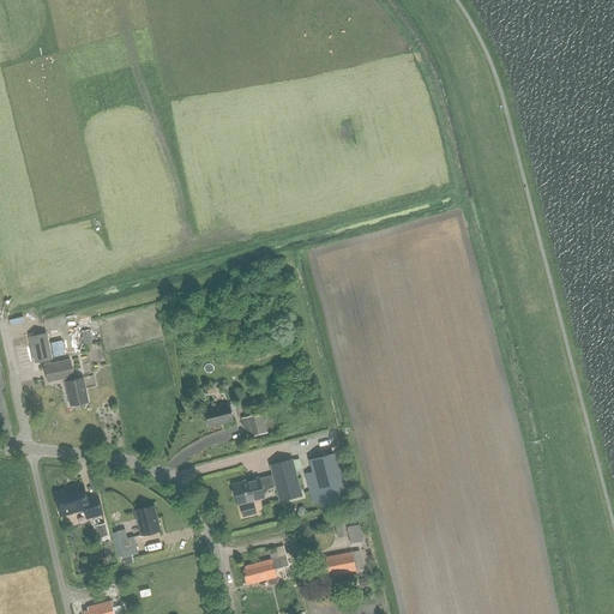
[(88,343),(96,342),(94,329),(85,330),(88,343)]
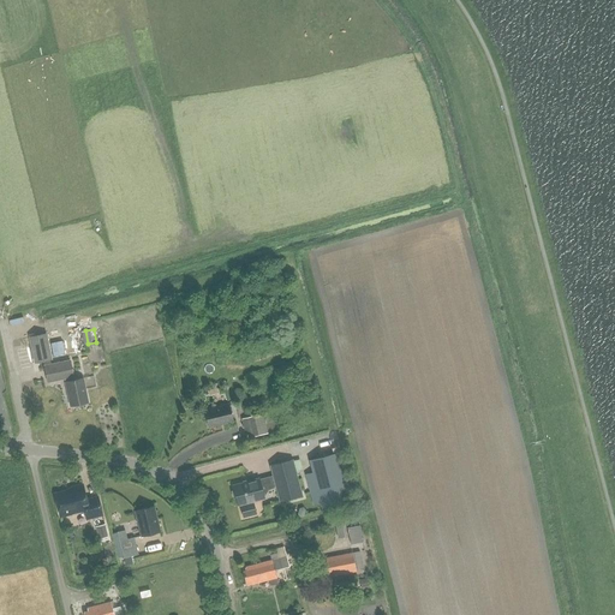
[(48,383),(65,380),(66,383),(65,383),(71,407),(88,404),(83,380),(73,382),(72,378),(73,378),(70,362),(51,366),(49,362),(52,362),(46,335),(30,339),(35,364),(45,363),(46,368),(45,368),(48,383)]
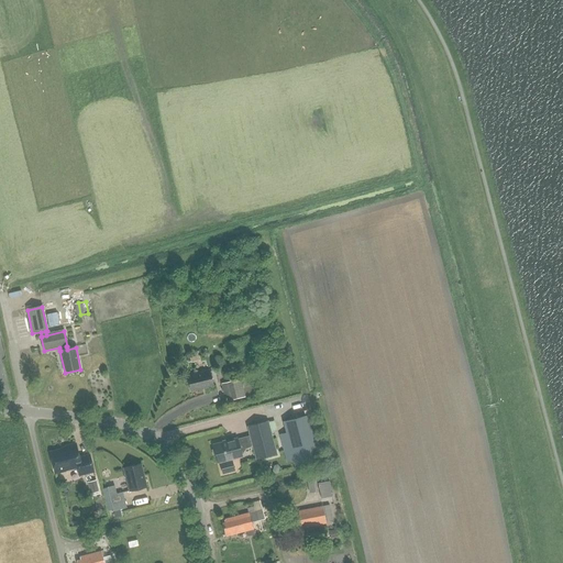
[(56,313),(46,316),(50,328),(59,326),(56,313)]
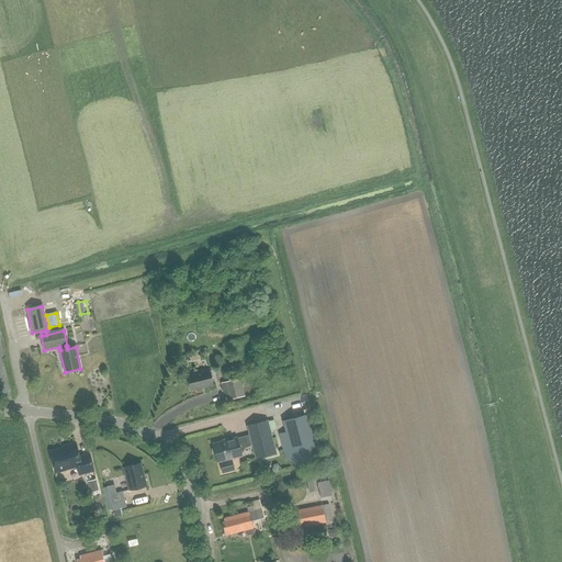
[(190,391),(212,385),(209,370),(187,375),(190,391)]
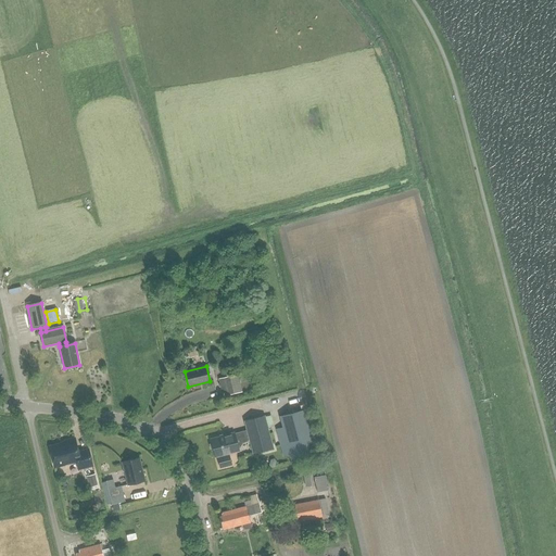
[(238,374),(219,378),(223,396),(242,392),(238,374)]
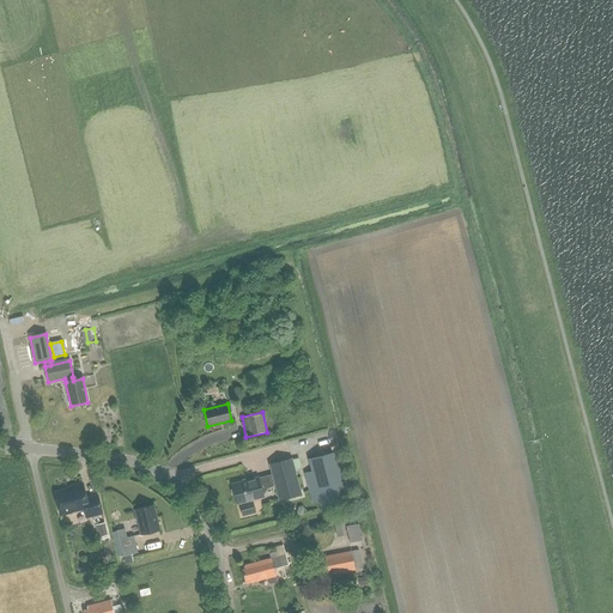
[(321,507),(349,499),(335,451),(309,459),(321,507)]
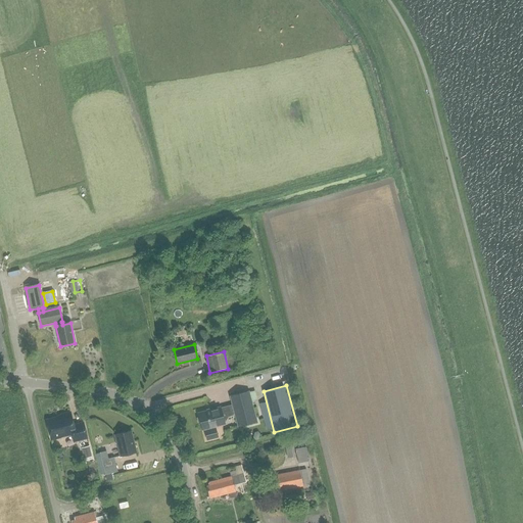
[(257,422),(249,390),(230,396),(232,405),(221,408),(221,407),(198,413),(202,430),(204,429),(207,440),(218,437),(215,427),(230,423),(229,417),(235,415),(238,427),(257,422)]
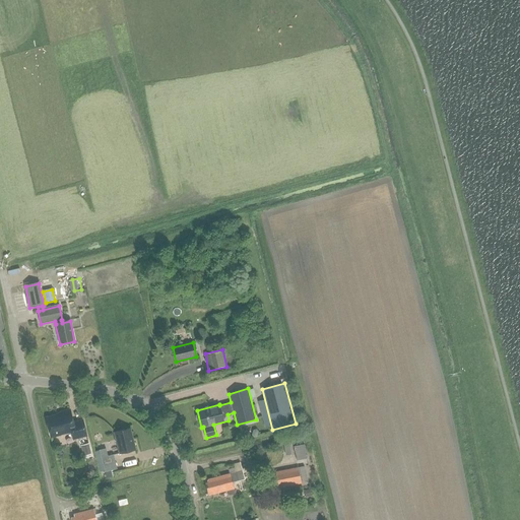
[(61,415),(47,418),(51,437),(71,432),(73,440),(86,436),(82,420),(73,424),(70,411),(60,413),(61,415)]
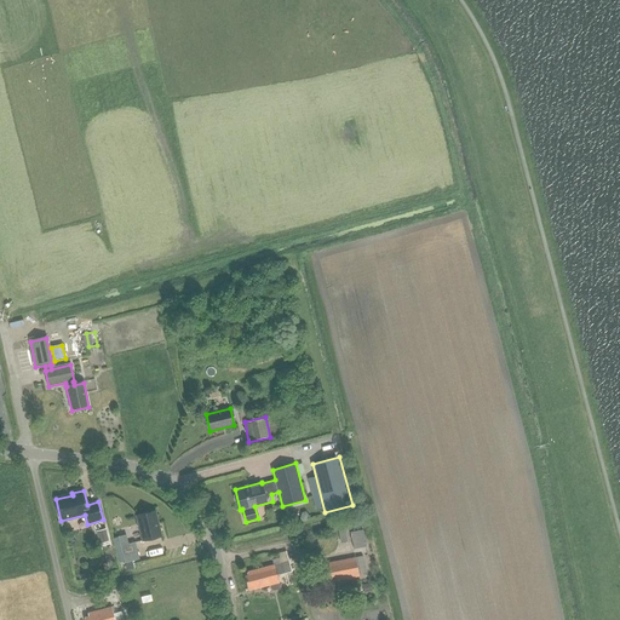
[(143,541),(162,537),(156,511),(137,516),(143,541)]
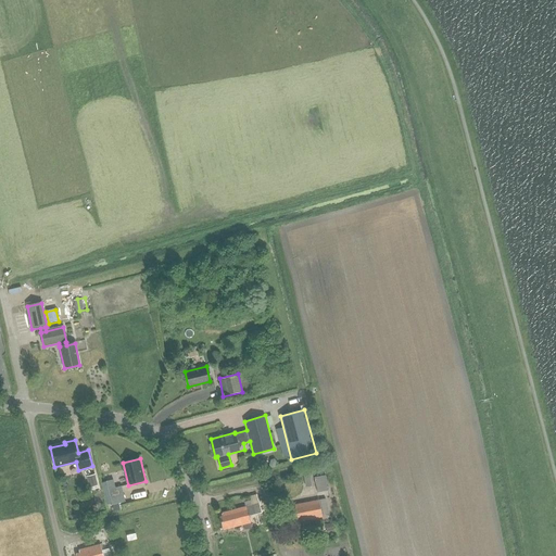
[(93,476),(86,477),(88,489),(96,487),(93,476)]
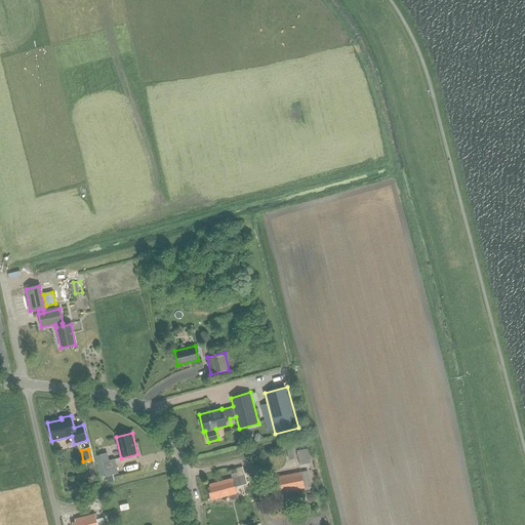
[(299,466),(310,463),(307,449),(296,451),(299,466)]
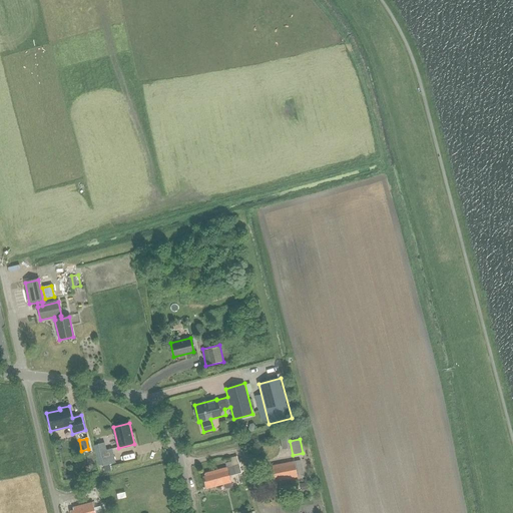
[(106,450),(100,452),(101,459),(107,458),(114,456),(112,449),(106,450)]
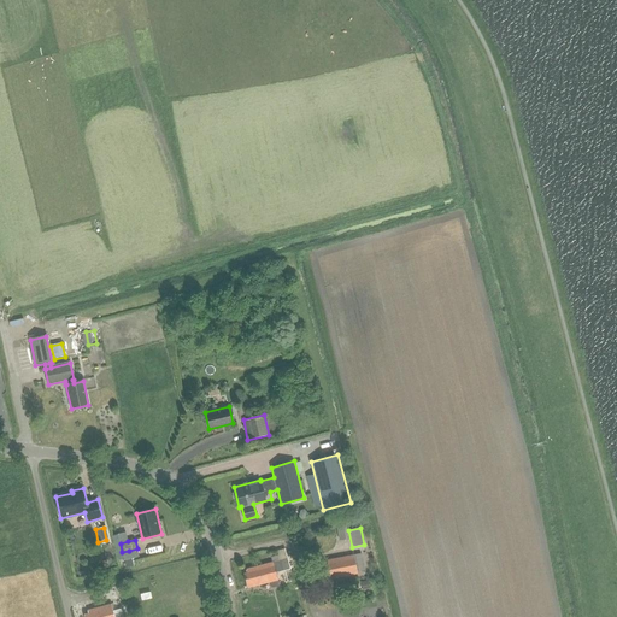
[(357,575),(356,573),(365,570),(362,554),(324,563),(325,566),(323,568),(325,579),(328,577),(329,581),(357,575)]
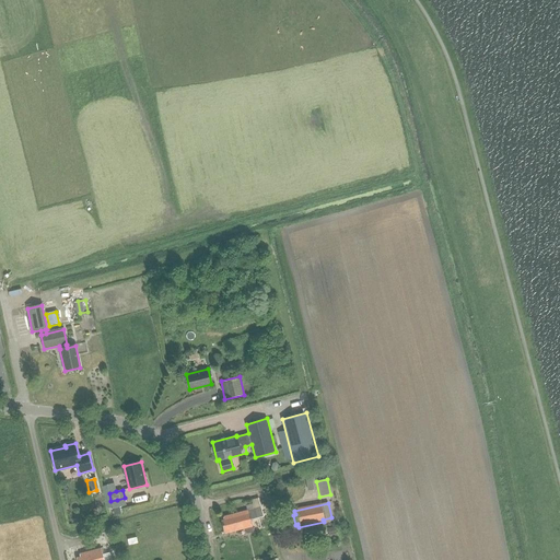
[(225,520),(221,521),(224,531),(228,529),(228,532),(240,529),(242,528),(244,528),(245,531),(246,533),(248,534),(254,532),(253,532),(252,526),(251,520),(263,516),(260,508),(224,516),(225,520)]
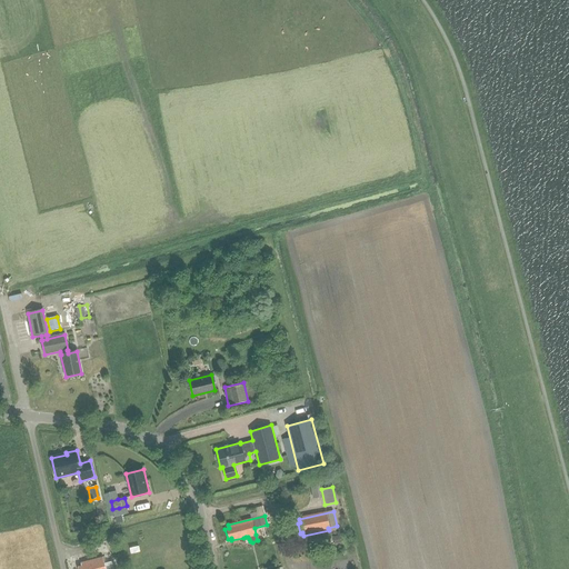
[(106,568),(103,556),(81,561),(81,565),(79,566),(79,568),(106,568)]
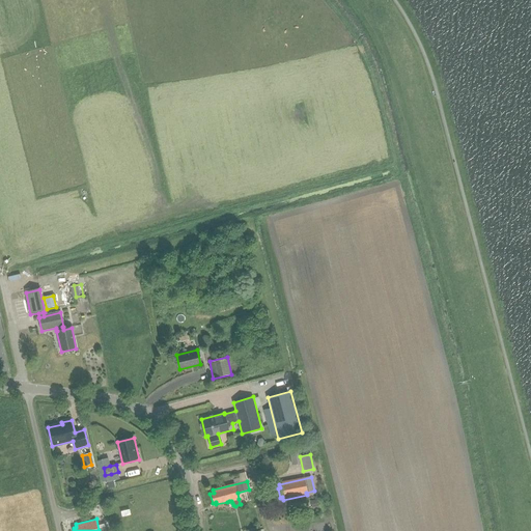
All buildings are outlined.
